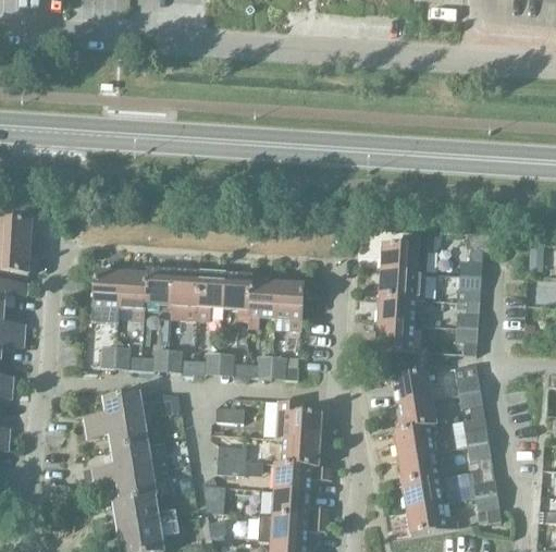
[(0,245),(28,247),(31,220),(11,219),(11,209),(0,207),(0,245)]
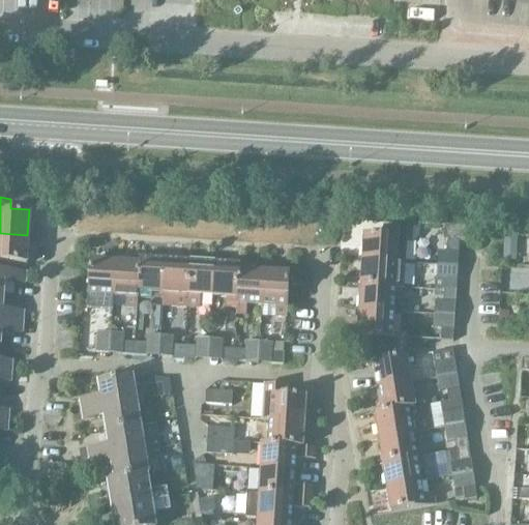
[(363,231),(362,257),(395,259),(403,260),(405,238),(412,238),(418,232),(418,225),(383,223),(383,232),(363,231)]
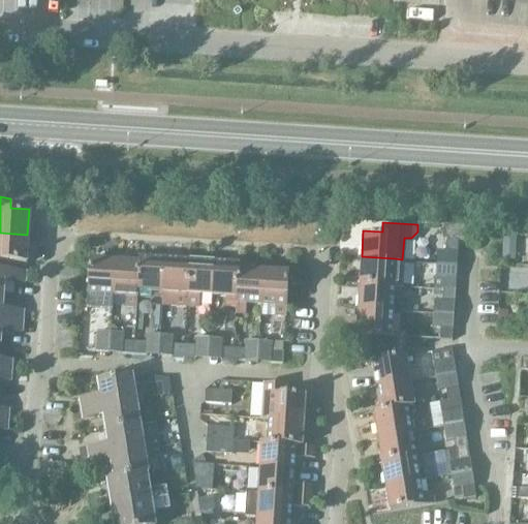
[(0,257),(26,259),(27,235),(0,233),(0,257)]
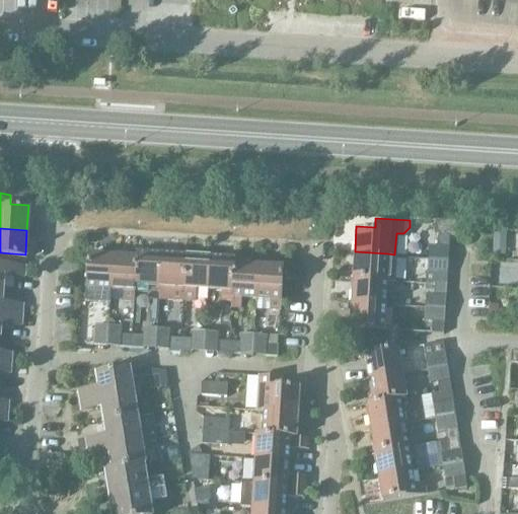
[(428,242),(428,255),(448,258),(449,232),(437,231),(436,243),(428,242)]
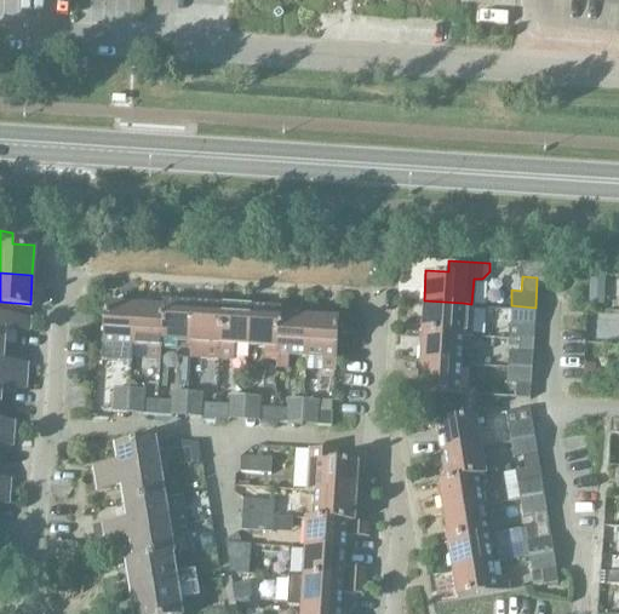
[(602,300),(602,290),(588,288),(588,299),(602,300)]
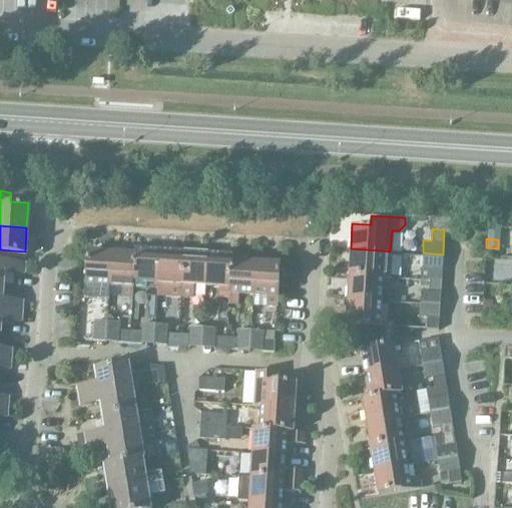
[(133,279),(157,281),(159,247),(134,246),(134,251),(132,279),(133,279)]
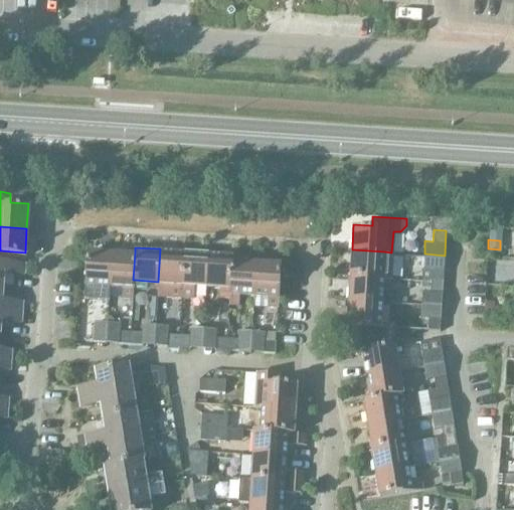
[(160,248),(158,282),(157,295),(181,296),(184,250),(160,248)]
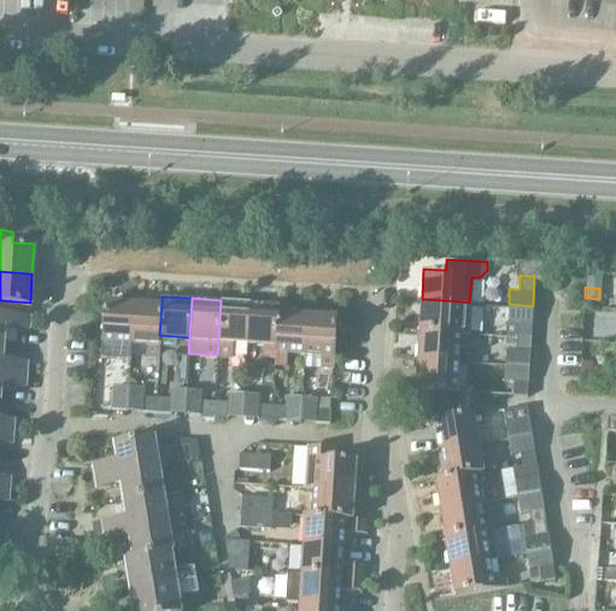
[(101,339),(130,340),(133,301),(104,299),(101,339)]
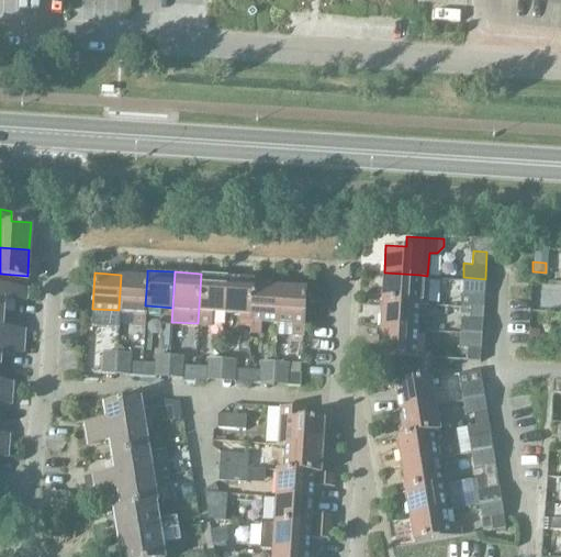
[(384,273),(382,299),(418,301),(426,301),(427,276),(419,275),(384,273)]
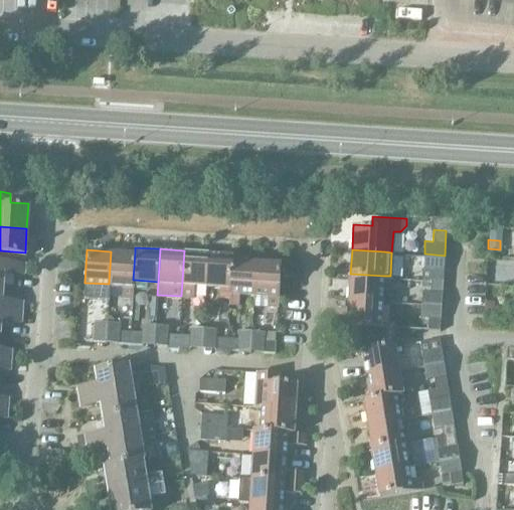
[(208,251),(184,250),(181,296),(192,297),(193,284),(206,285),(208,251)]
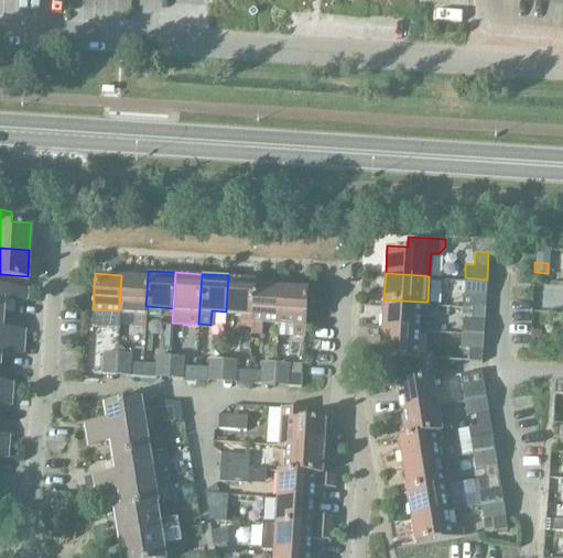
[(148,276),(121,275),(119,310),(133,312),(133,324),(145,325),(145,313),(147,313),(147,306),(145,306),(148,276)]
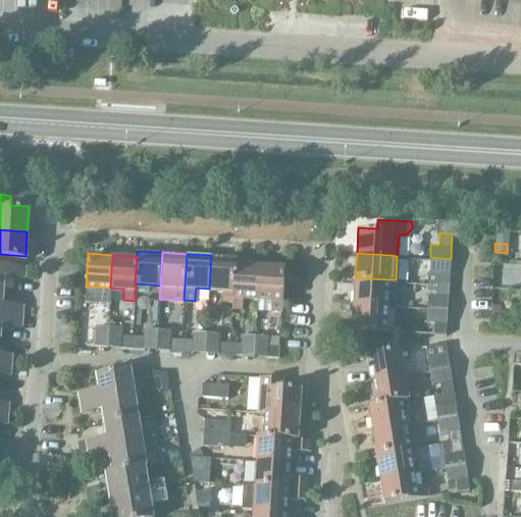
[(232,301),(235,262),(236,262),(236,257),(211,255),(209,289),(222,290),(221,300),(231,301),(232,301)]
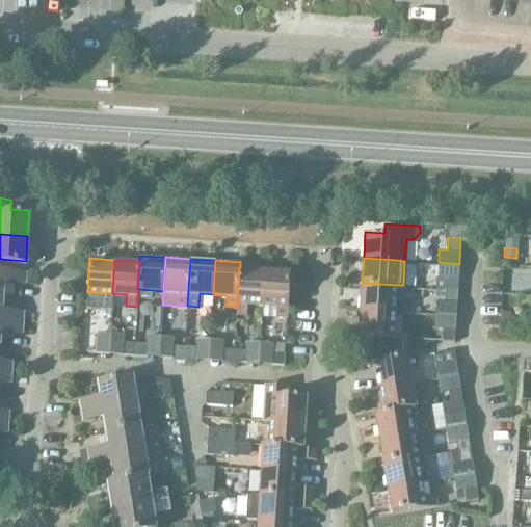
[(446,275),(445,288),(457,289),(459,264),(439,262),(437,275),(446,275)]
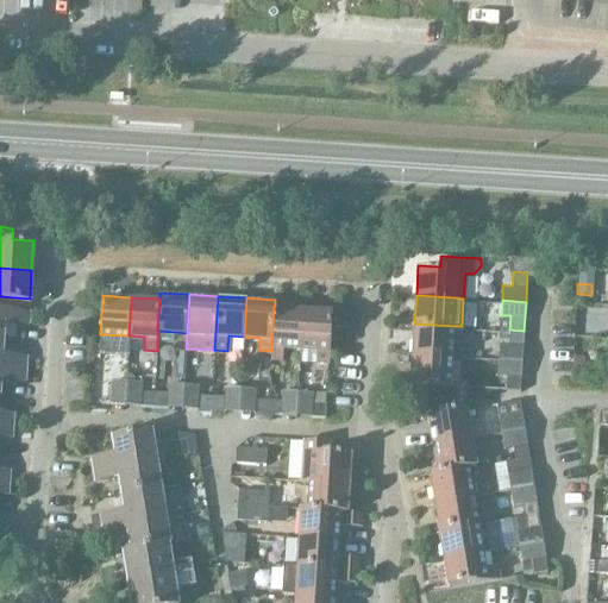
[(0,334),(4,335),(5,319),(29,321),(29,308),(0,306),(0,334)]
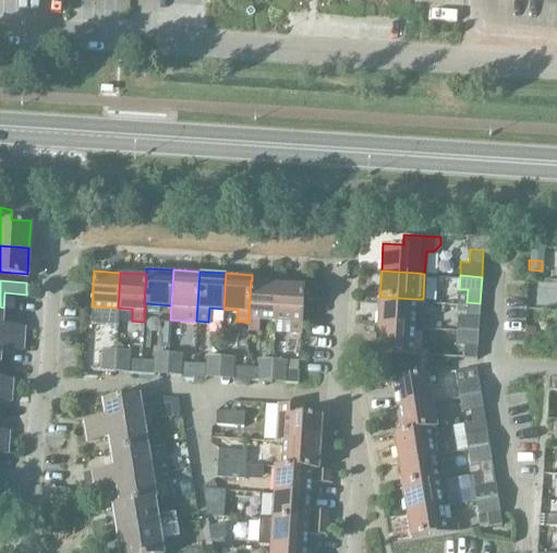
[(251,280),(249,322),(247,322),(247,327),(258,328),(259,316),(275,317),(277,283),(252,280),(251,280)]
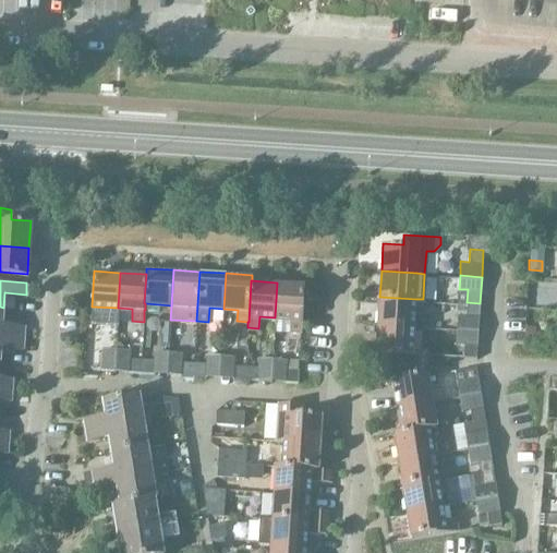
[(301,331),(302,320),(304,284),(277,283),(275,317),(290,319),(289,329),(301,331)]
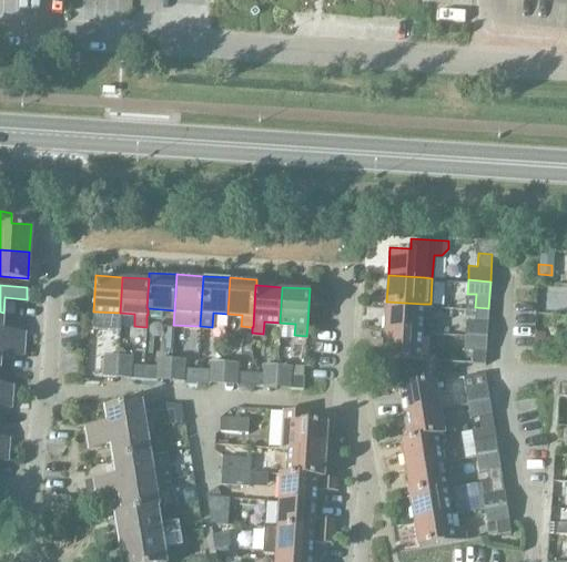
[(386,302),(385,328),(421,330),(423,304),(386,302)]
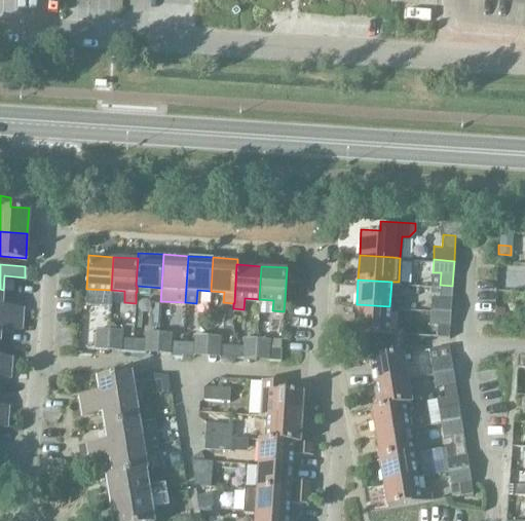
[(439,297),(451,298),(452,286),(440,285),(439,297)]
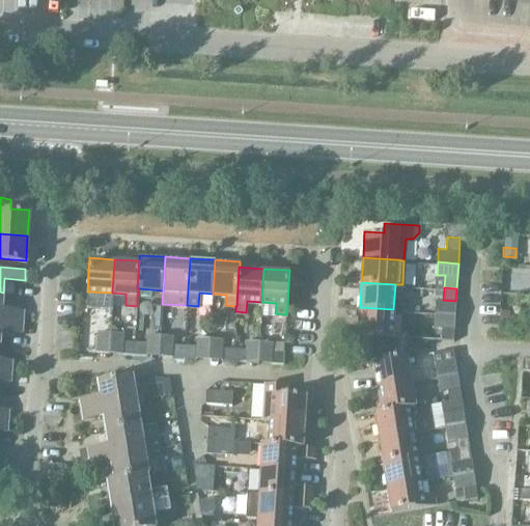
[(0,316),(22,319),(23,308),(2,306),(3,293),(0,292),(0,316)]
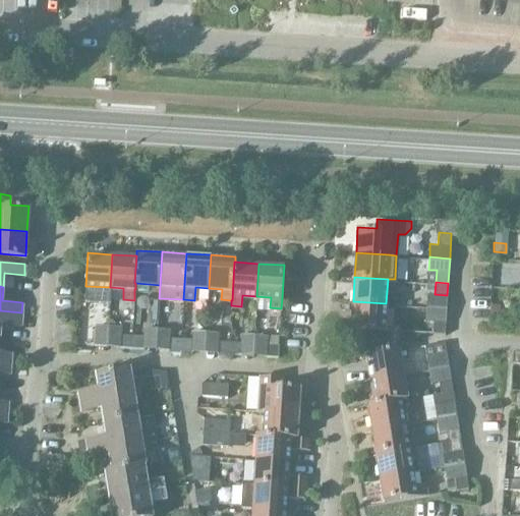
[(386,303),(353,301),(351,326),(385,328),(386,303)]
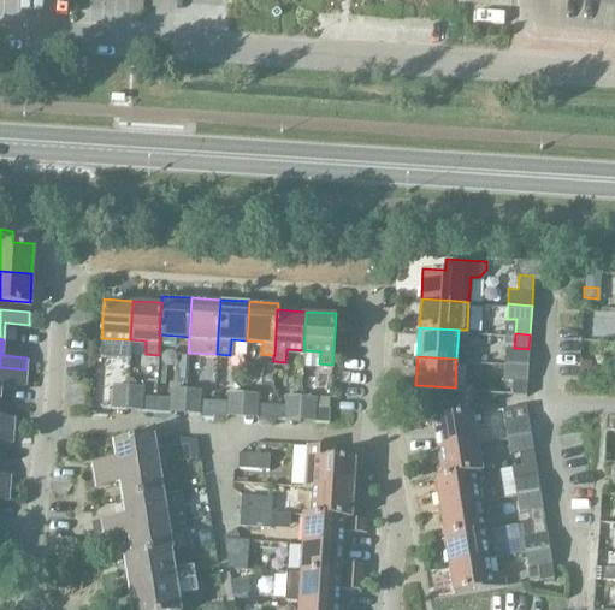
[(527,363),(503,361),(503,377),(513,377),(512,391),(526,392),(527,363)]
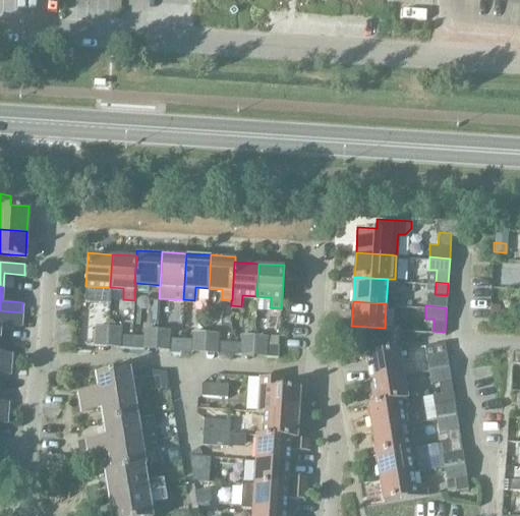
[(0,337),(0,322),(21,323),(21,312),(0,310),(0,337)]
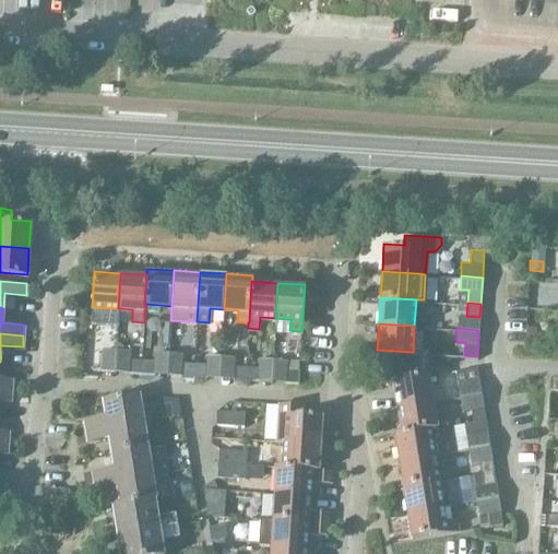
[(87,367),(115,369),(116,348),(102,346),(102,355),(88,354),(87,367)]
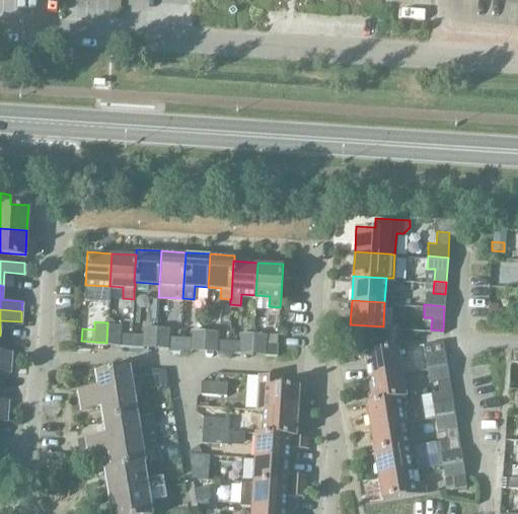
[(119,332),(119,344),(131,344),(131,332),(119,332)]
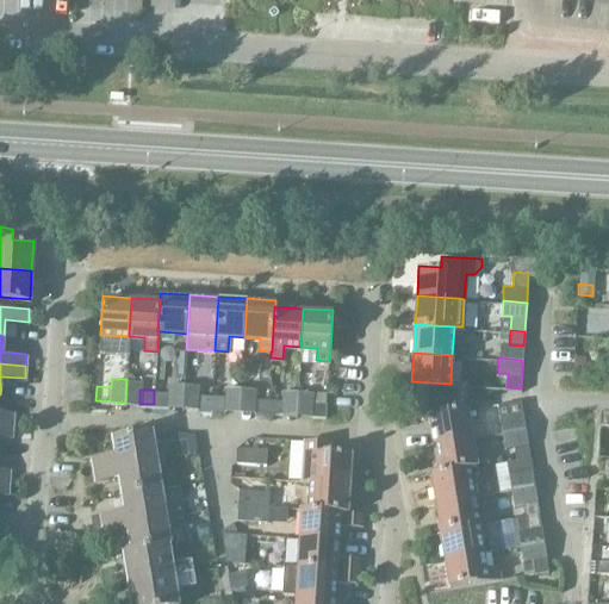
[(169,391),(154,390),(154,404),(168,405),(169,391)]
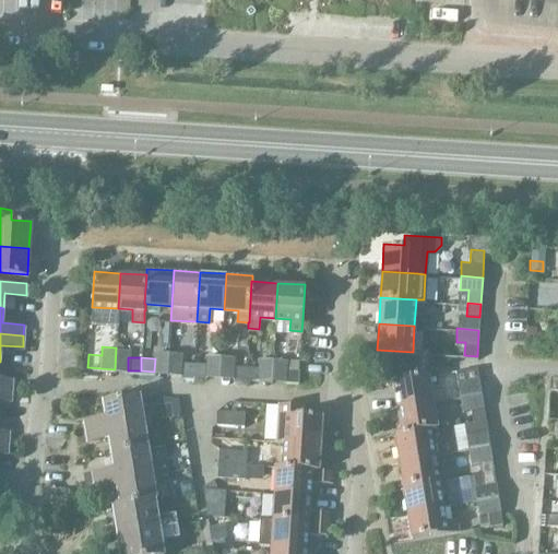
[(193,361),(180,361),(180,374),(193,374),(193,361)]
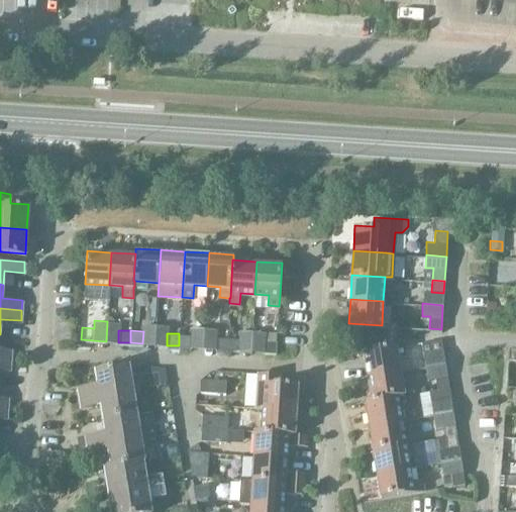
[(179,333),(179,345),(191,346),(192,334),(179,333)]
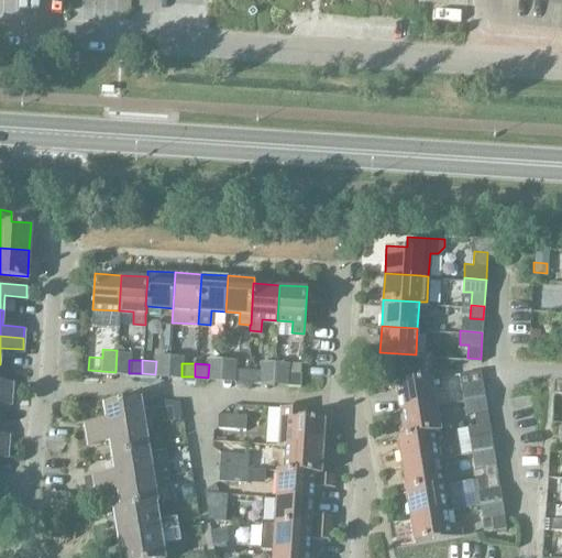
[(248,367),(234,367),(234,380),(248,380),(248,367)]
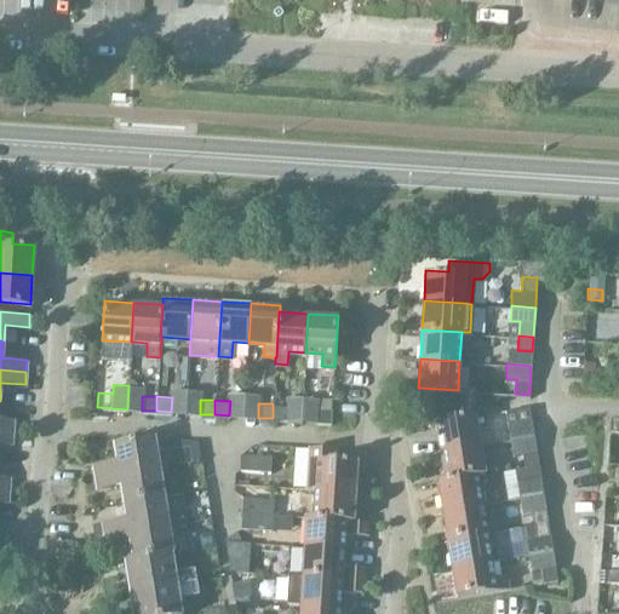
[(273,403),(273,418),(287,419),(288,405),(273,403)]
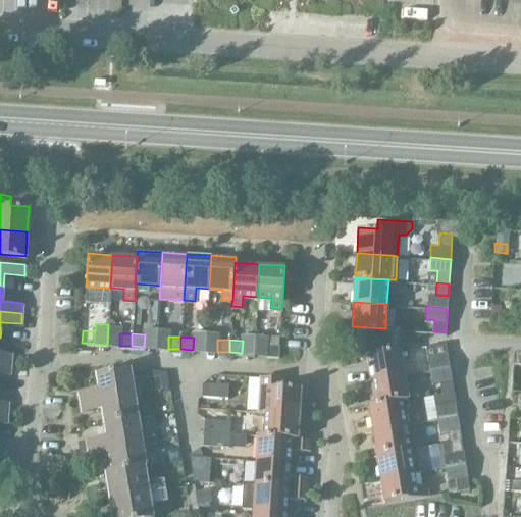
[(433,343),(425,344),(427,356),(429,369),(449,365),(445,341),(433,343)]
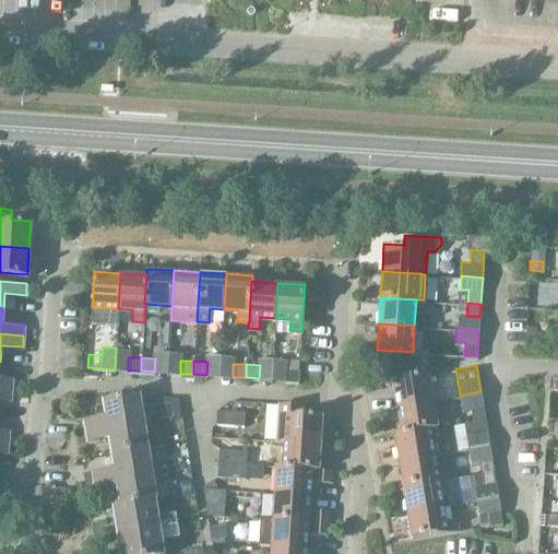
[(285,367),(285,380),(298,380),(299,368),(285,367)]
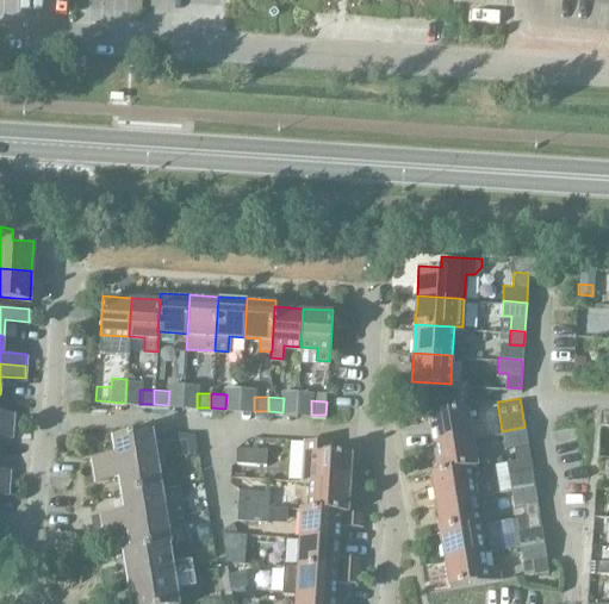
[(428,412),(433,442),(472,436),(468,419),(478,418),(477,405),(428,412)]
